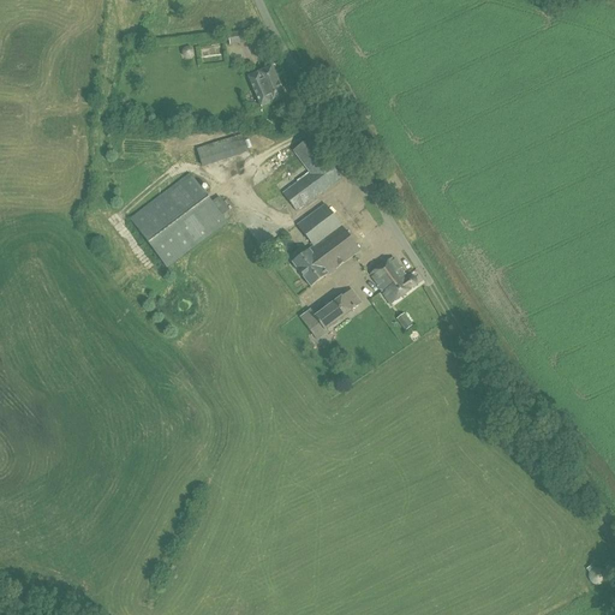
[(228,33),(230,45),(254,42),(251,30),(228,33)]
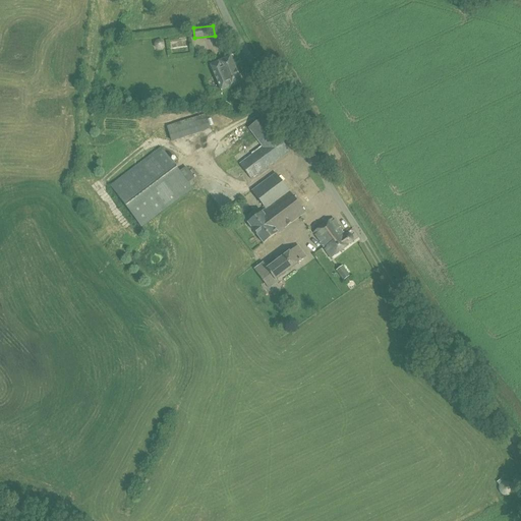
[(163,42),(160,40),(157,40),(154,43),(154,47),(157,49),(161,49),(163,46),(163,42)]
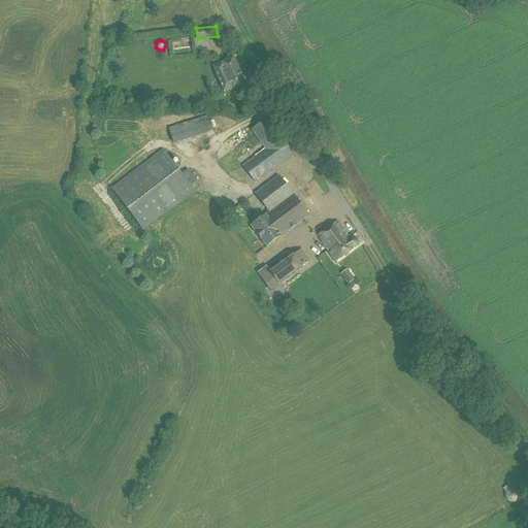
[(213,67),(224,92),(244,84),(233,57),(220,62),(221,63),(213,67)]
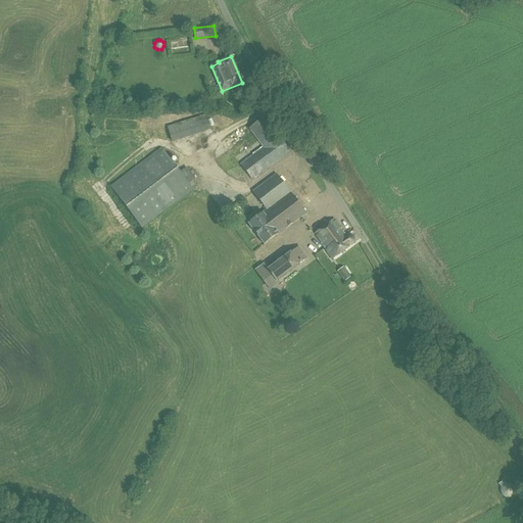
[(186,90),(190,103),(200,100),(196,87),(186,90)]
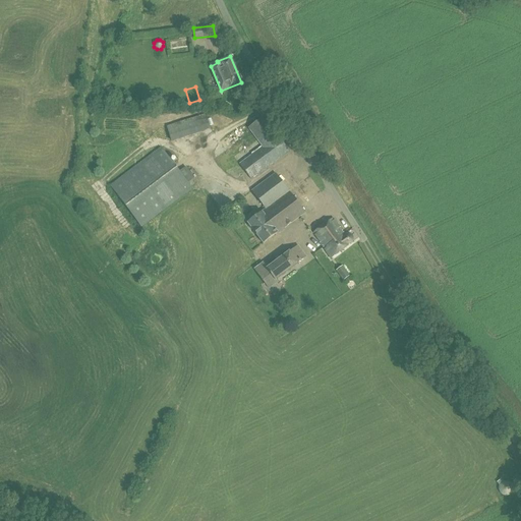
[(166,127),(171,141),(181,137),(210,129),(206,115),(168,125),(169,126),(166,127)]
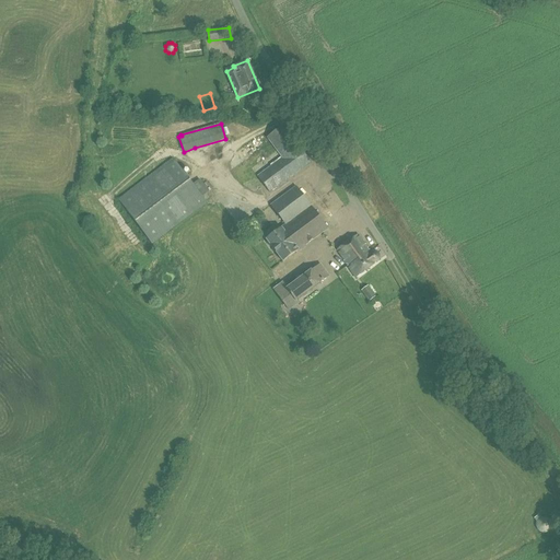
[(258,176),(269,194),(310,162),(282,125),(266,138),(275,150),(251,168),(257,177),(258,176)]
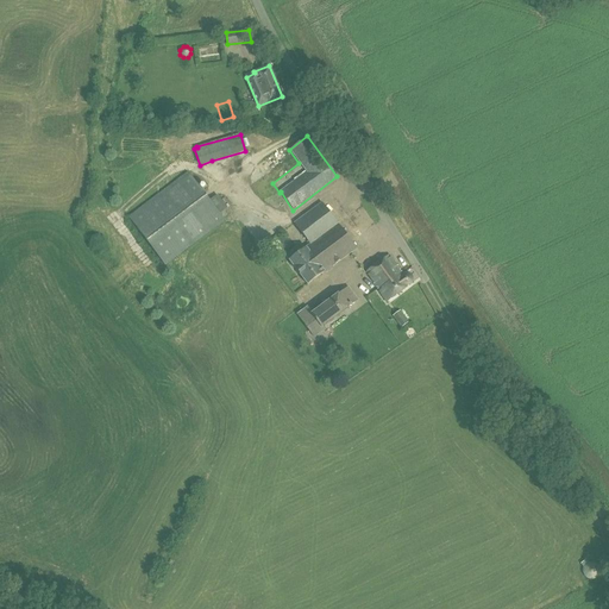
[(129,217),(164,265),(225,220),(220,214),(226,209),(217,195),(209,201),(188,171),(129,217)]
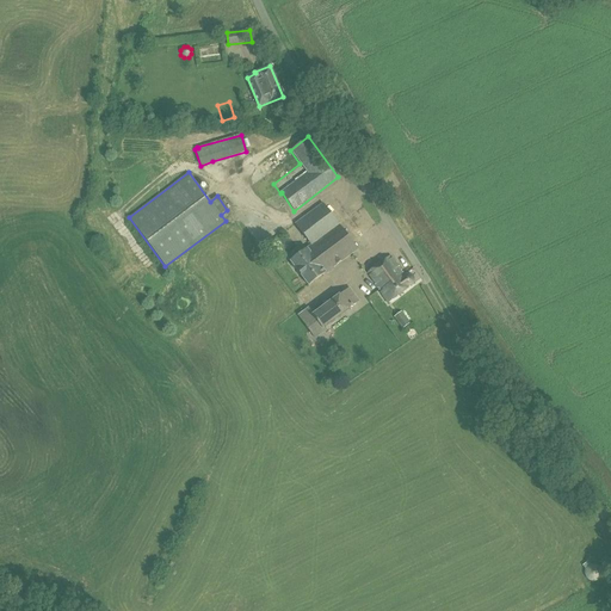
[(290,260),(309,285),(326,273),(325,273),(357,250),(322,203),(295,224),(310,245),(290,260)]
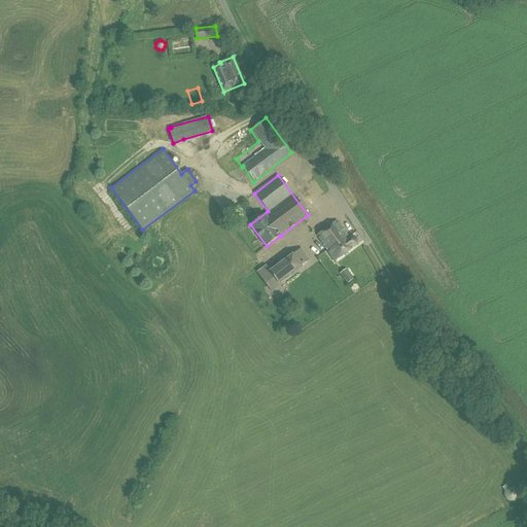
[(316,236),(335,260),(353,247),(355,244),(356,242),(355,240),(355,238),(354,237),(353,236),(352,236),(349,238),(336,220),(316,236)]
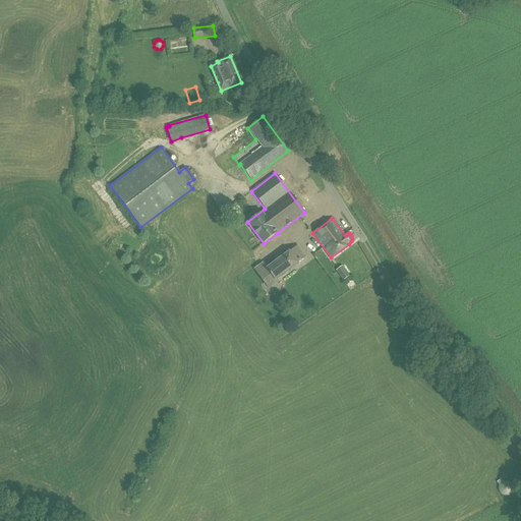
[(254,270),(268,288),(276,282),(275,280),(305,256),(297,245),(268,268),(264,263),(254,270)]
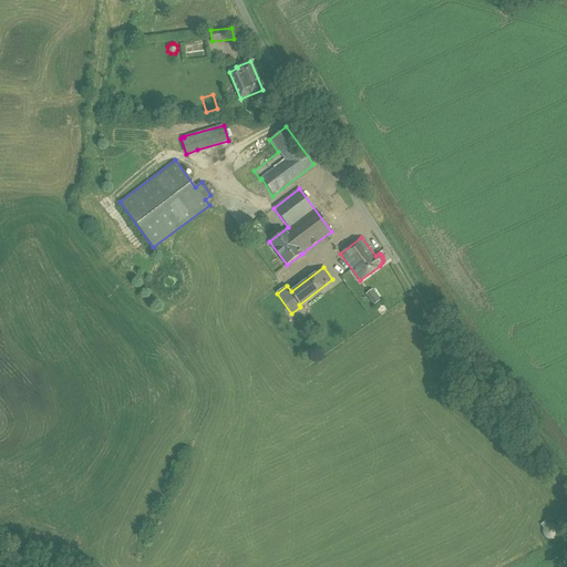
[(366,295),(373,306),(379,301),(371,290),(366,295)]
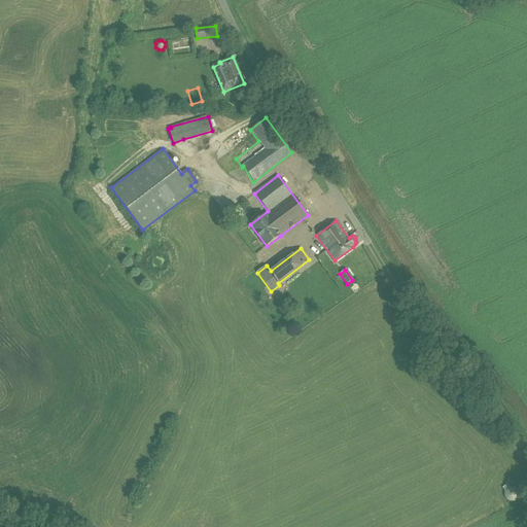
[(508,501),(514,501),(519,497),(519,491),(514,487),(508,487),(504,491),(504,496),(508,501)]
